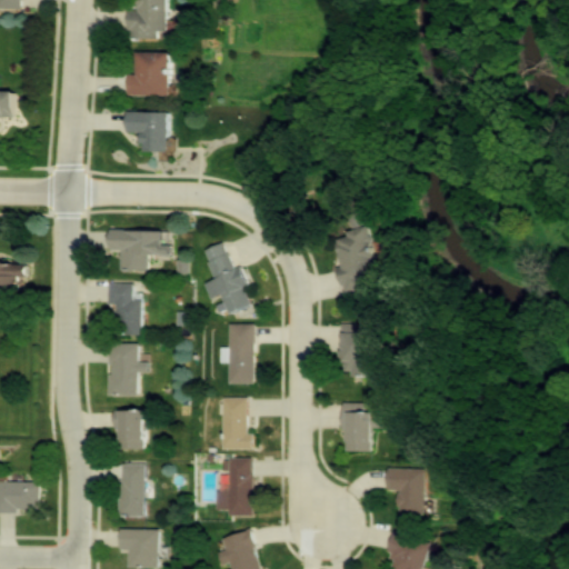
[(129,8),(129,36),(168,36),(168,0),(137,0),(138,8),(129,8)]
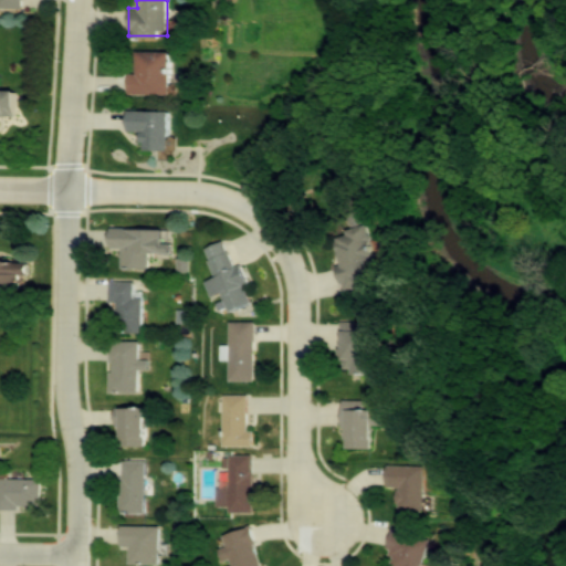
[(169,51),(136,51),(135,72),(128,72),(127,94),(169,94),(169,51)]
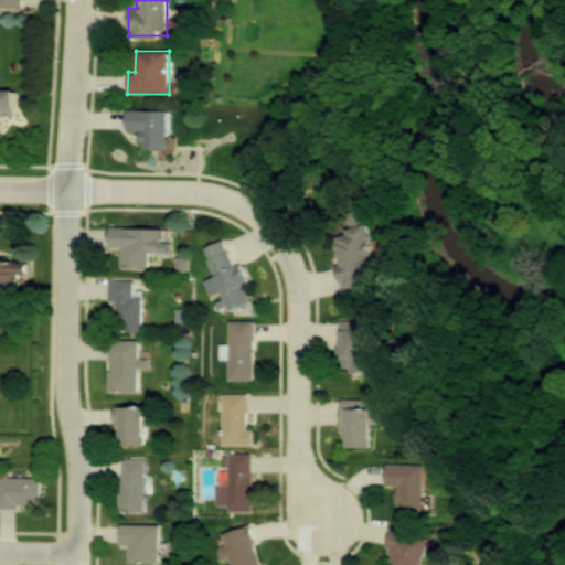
[(0,116),(17,117),(17,91),(0,89),(0,116)]
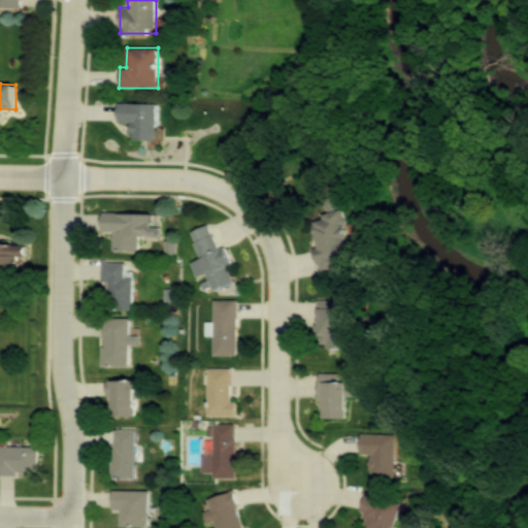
[(157,140),(157,103),(118,103),(118,123),(132,123),(132,140),(157,140)]
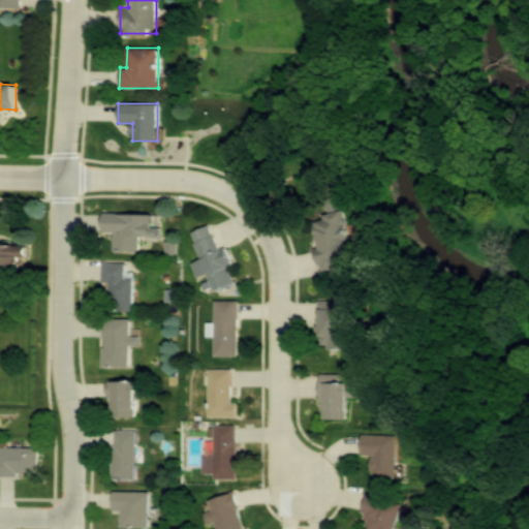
[(322,272),(356,265),(343,211),(310,219),(322,272)]
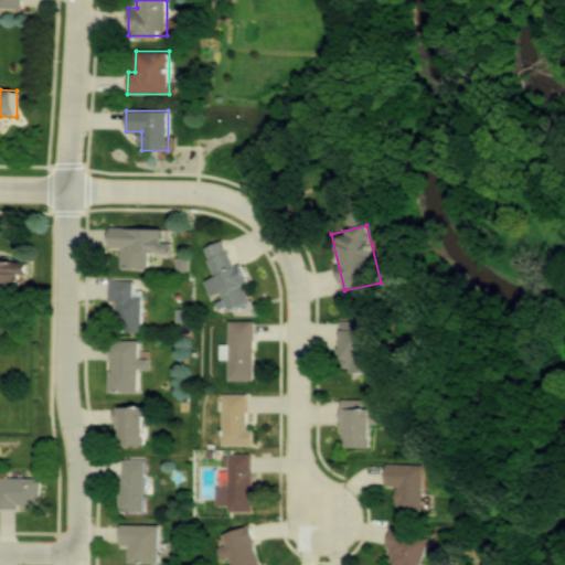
[(121,248),(121,268),(148,269),(148,253),(171,254),(171,243),(168,243),(168,228),(110,227),(110,247),(121,248)]
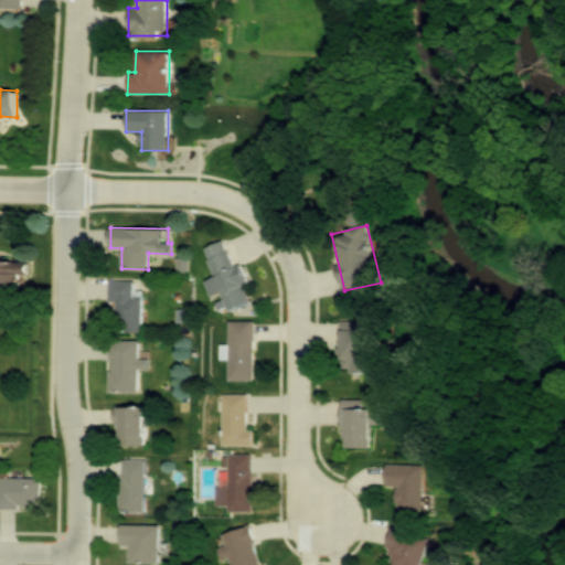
[(228,311),(254,301),(240,265),(233,267),(222,241),(203,248),(214,277),(203,281),(210,297),(221,292),(228,311)]
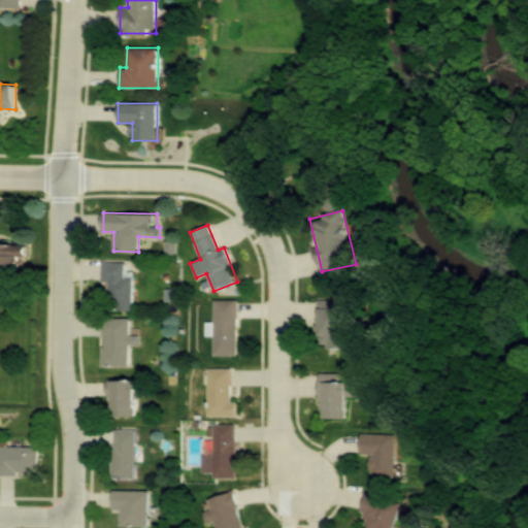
[(0,269),(26,270),(26,245),(0,244),(0,269)]
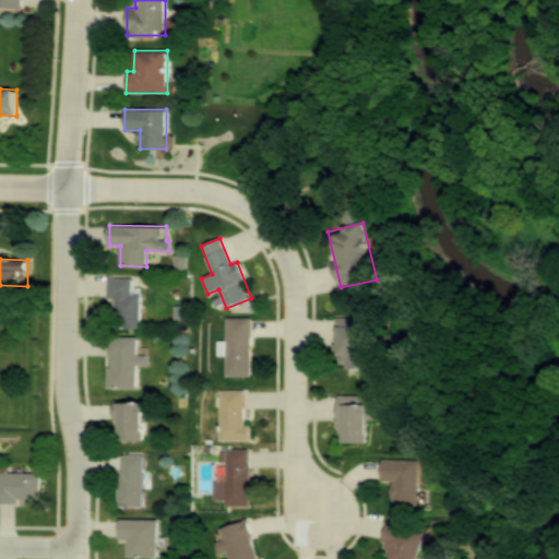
[(141,294),(132,294),(132,278),(107,278),(107,299),(115,299),(115,328),(141,328),(141,294)]
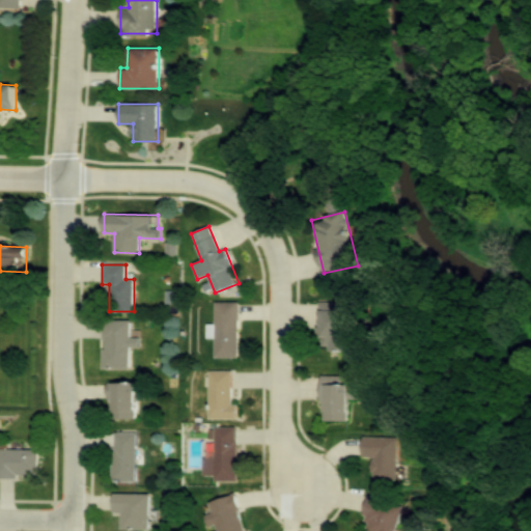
[(214,302),(214,357),(238,357),(238,302),(214,302)]
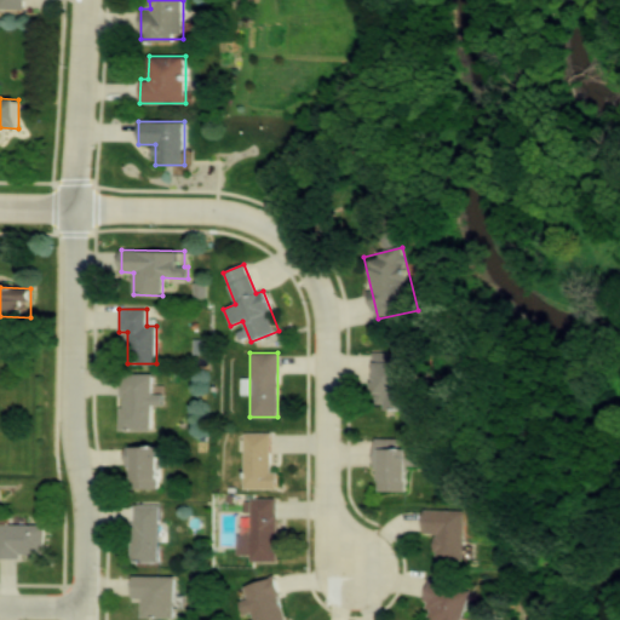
[(413,408),(412,352),(374,352),(375,409),(413,408)]
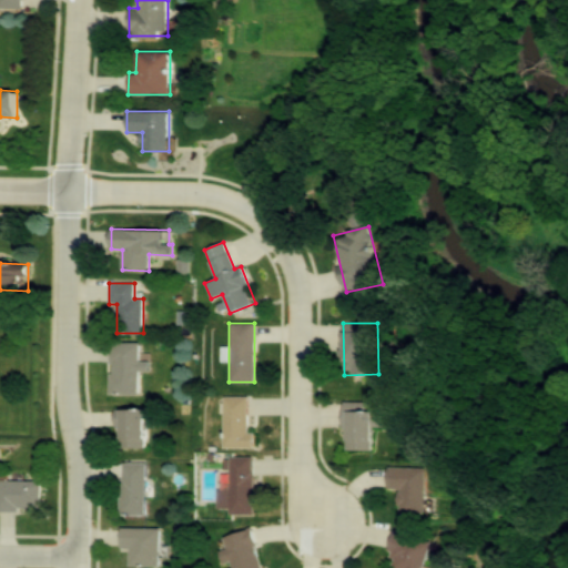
[(139,395),(139,343),(110,343),(110,395),(139,395)]
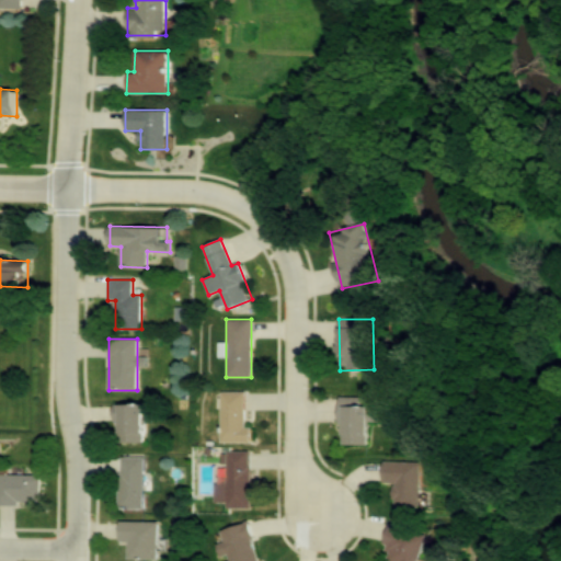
[(220,443),(251,443),(251,426),(245,426),(245,391),(220,391),(220,443)]
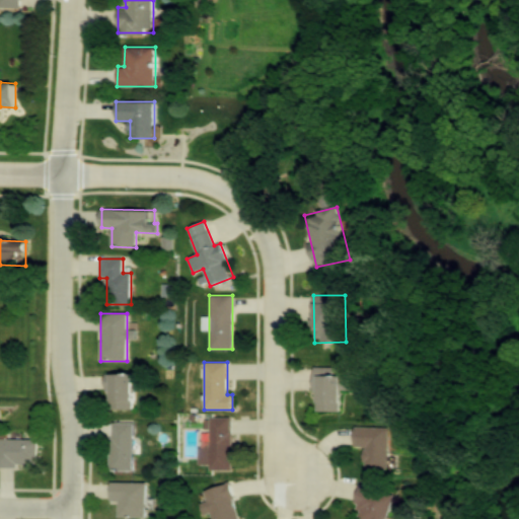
[(342,412),(342,387),(354,387),(354,370),(316,370),(315,412),(342,412)]
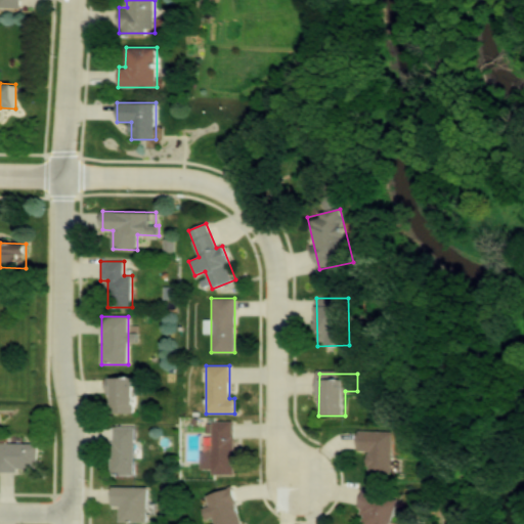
[(135,413),(135,378),(108,378),(108,413),(135,413)]
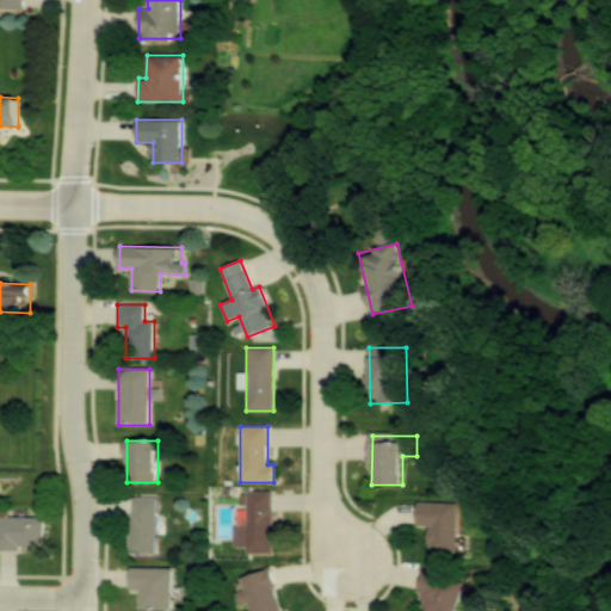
[(233,526),(233,547),(246,547),(246,553),(272,553),(272,492),(244,492),(245,526),(233,526)]
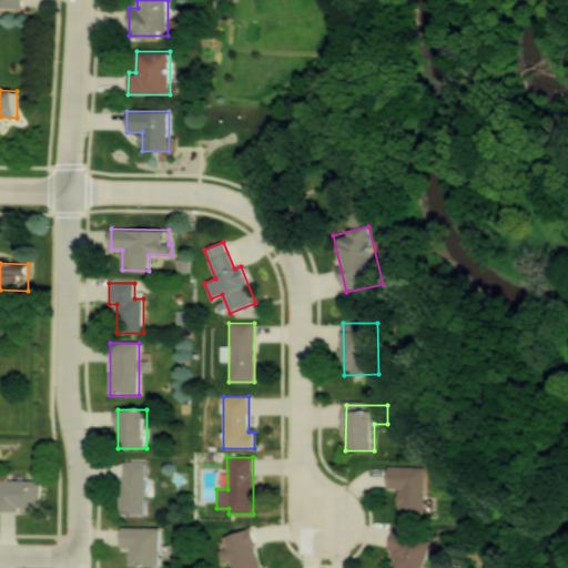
[(145,462),(121,462),(121,516),(145,516),(145,462)]
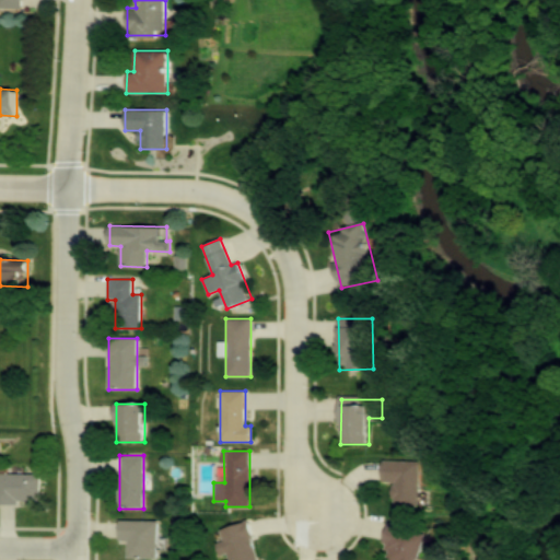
[(383,482),(394,482),(395,506),(419,506),(419,461),(383,461),(383,482)]
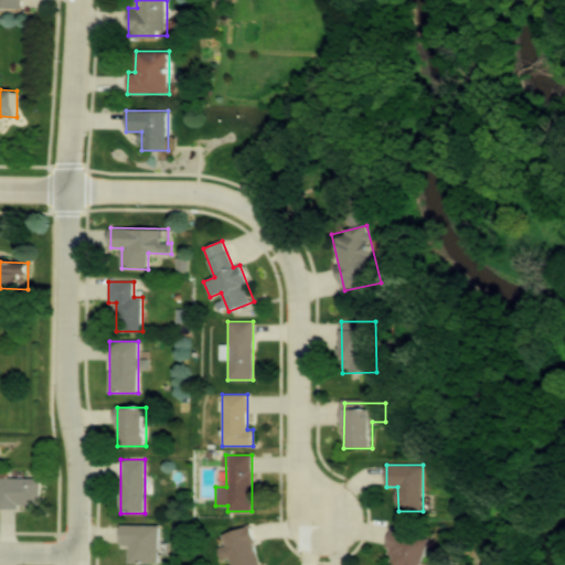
[(39,477),(0,477),(0,508),(39,509),(39,477)]
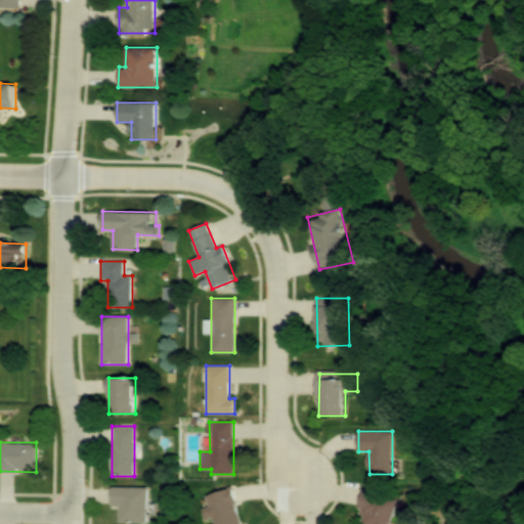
[(146,523),(146,487),(111,487),(111,507),(120,507),(120,523),(146,523)]
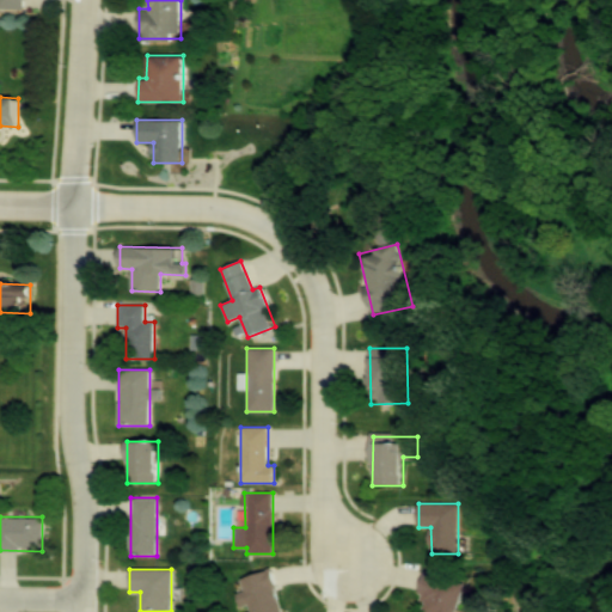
[(239,579),(243,591),(237,593),(242,609),(250,606),(251,611),(282,611),(271,569),(239,579)]
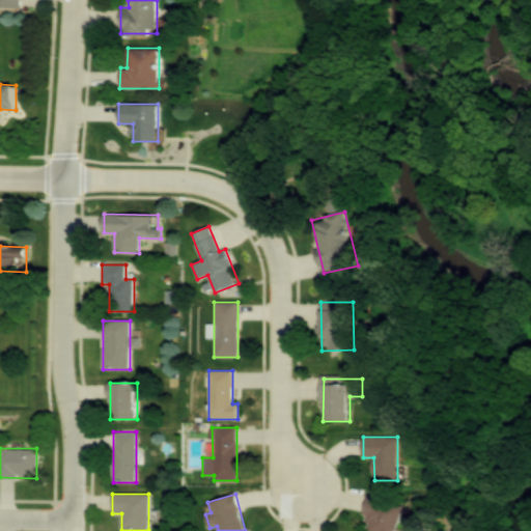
[(396,530),(403,505),(370,497),(362,530),(366,530),(396,530)]
